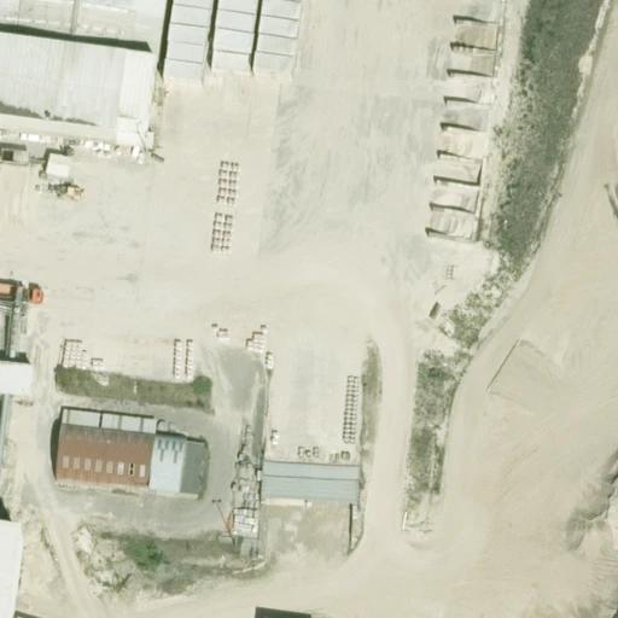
[(0,0),(0,130),(151,151),(152,138),(146,136),(164,0),(0,0)]
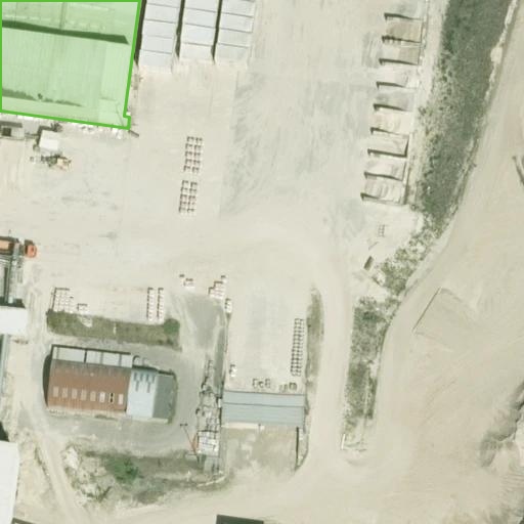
[(0,339),(17,342),(20,320),(0,316),(0,339)]
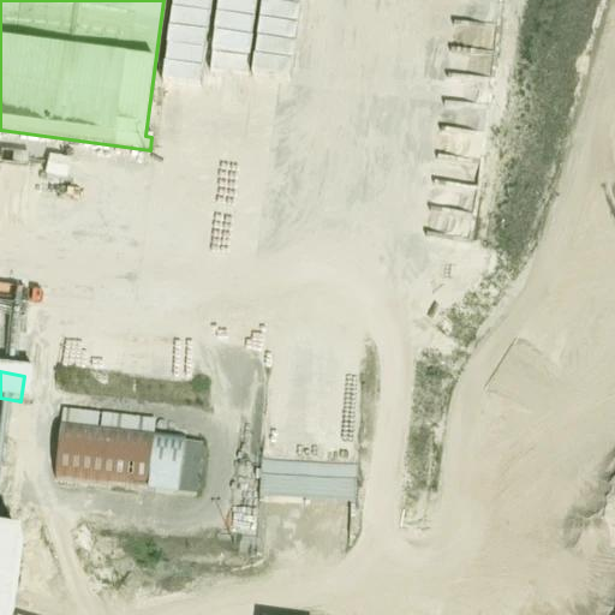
[(148,495),(155,435),(61,423),(53,482),(148,495)]
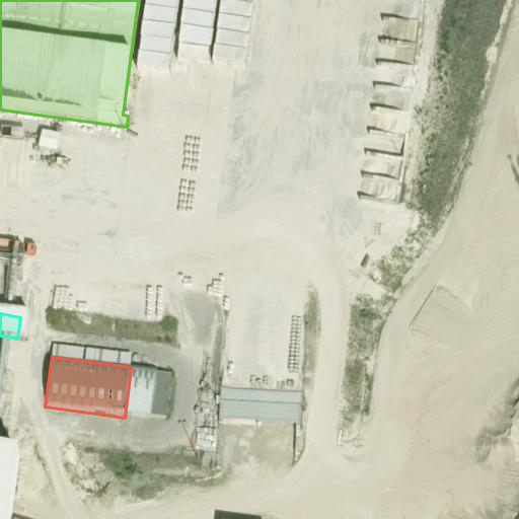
[(225,391),(225,425),(306,425),(306,391),(225,391)]
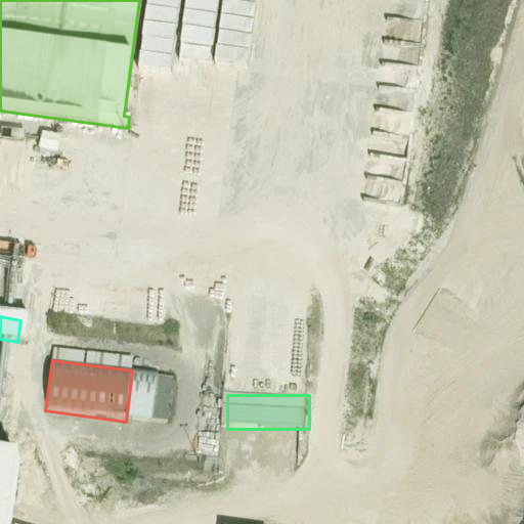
[(0,462),(0,523),(11,523),(19,465),(0,462)]
